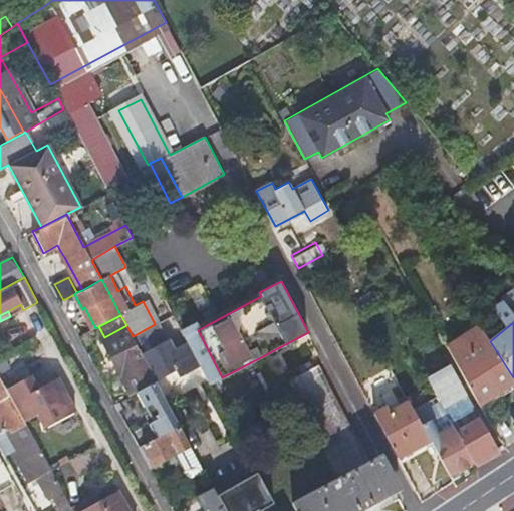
[(479,404),(513,379),(513,377),(490,341),(479,324),(447,347),(479,404)]
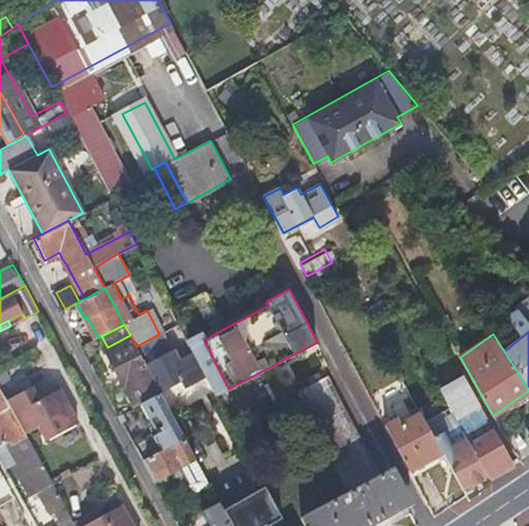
[(136,346),(130,335),(107,347),(103,349),(133,405),(145,399),(160,391),(155,380),(136,346)]
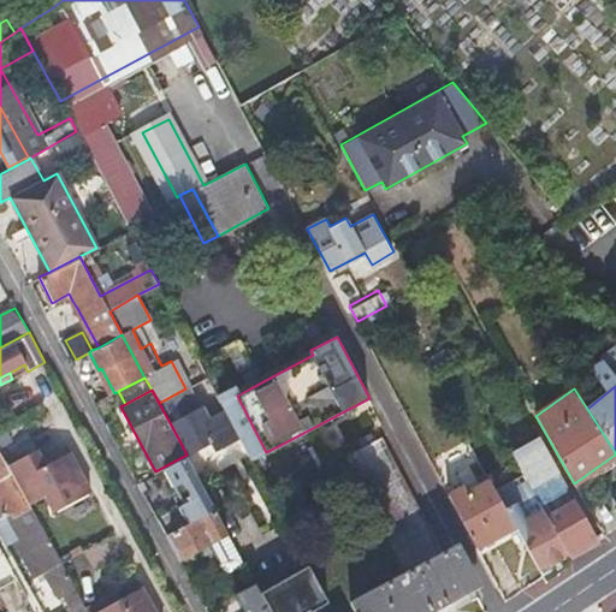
[(407,571),(357,596),(350,601),(356,611),(427,611),(480,584),(458,544),(438,554),(377,439),(345,456),(407,571)]
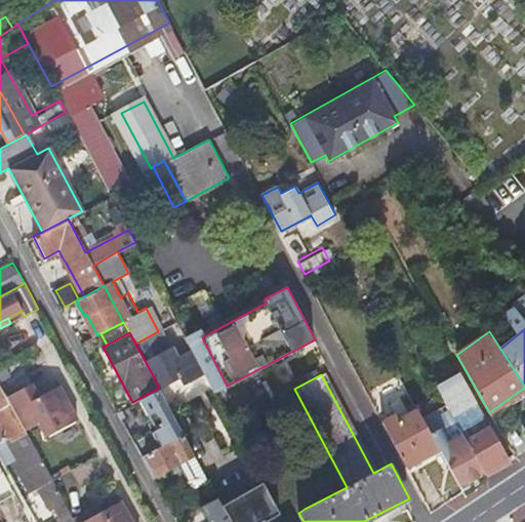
[(376,385),(386,413),(404,407),(396,378),(376,385)]
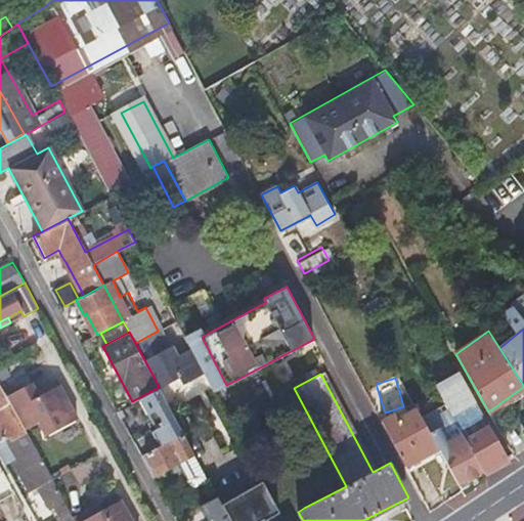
[(38,396),(58,385),(54,380),(35,390),(38,396)]
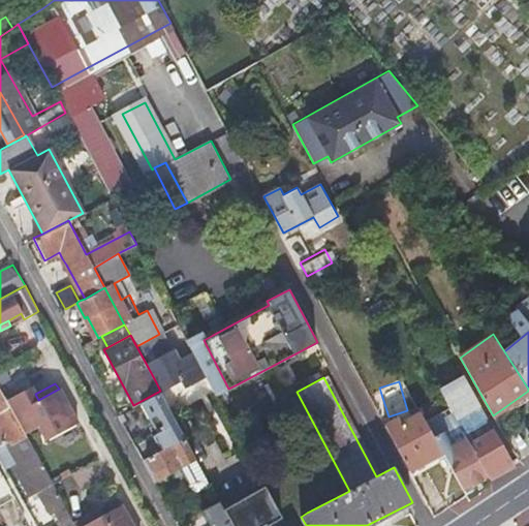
[(25,434),(38,427),(47,440),(78,423),(62,394),(59,389),(38,400),(35,394),(31,387),(6,400),(11,409),(25,434)]
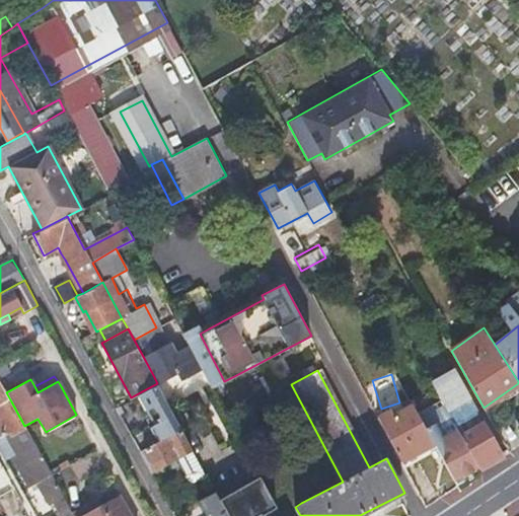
[(53,500),(59,511),(69,506),(52,474),(24,426),(11,401),(6,392),(0,380),(0,452),(3,458),(11,453),(28,485),(35,481),(48,502),(53,500)]
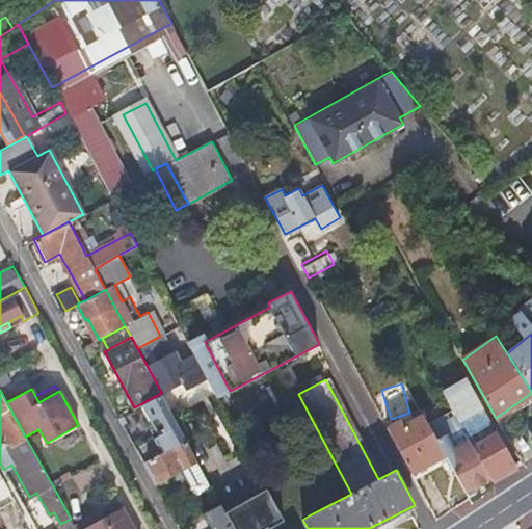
[(159,425),(145,401),(134,407),(131,410),(144,432),(159,425)]
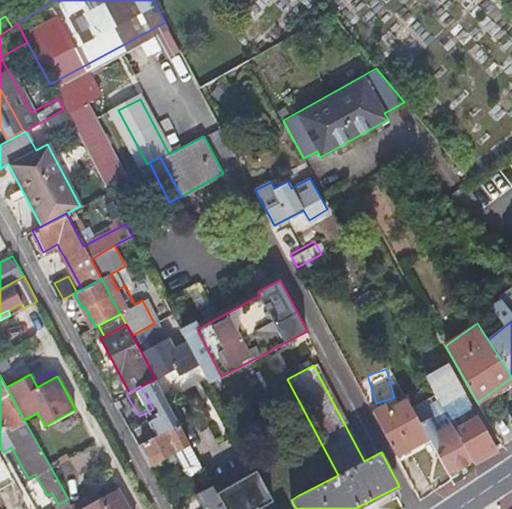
[(397,454),(429,437),(428,436),(412,406),(405,392),(398,396),(401,402),(387,409),(384,404),(373,410),(397,454)]
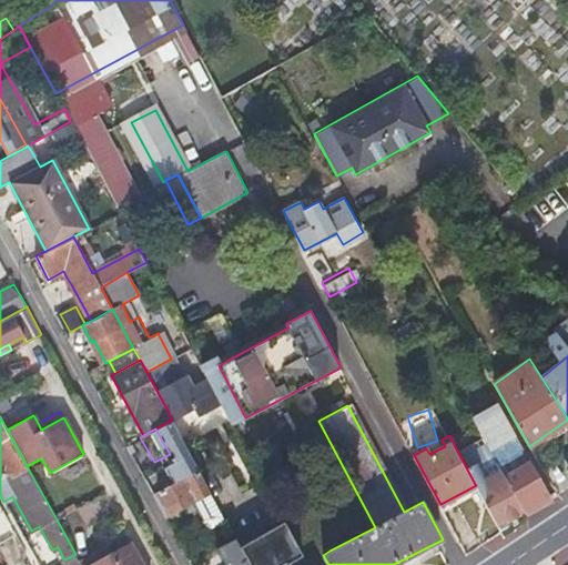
[(498,524),(524,510),(506,476),(505,475),(501,471),(487,444),(483,437),(457,451),(475,484),(476,485),(498,524)]
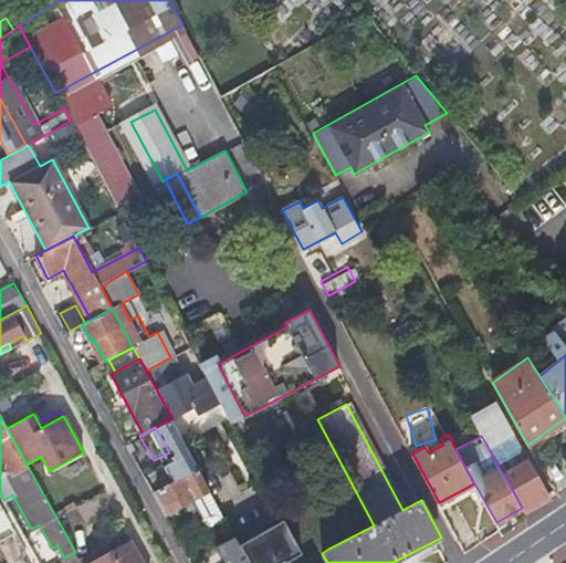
[(443,445),(440,438),(425,447),(428,452),(443,445)]
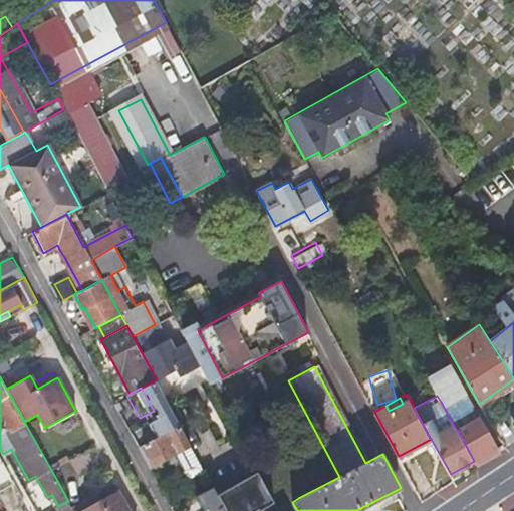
[(486,458),(499,451),(480,418),(457,430),(458,431),(474,461),(476,464),(486,458)]
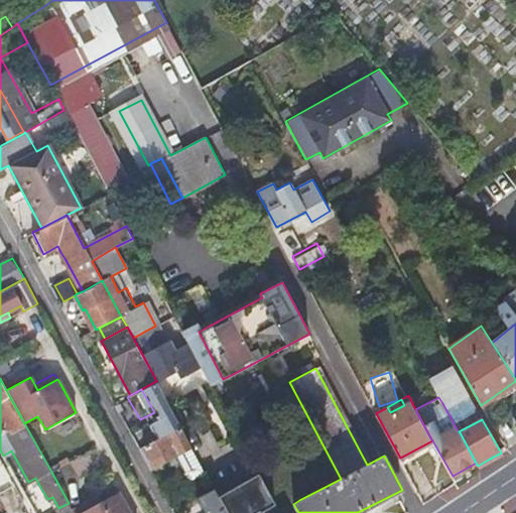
[(173,455),(190,446),(180,426),(143,445),(154,466),(173,455)]
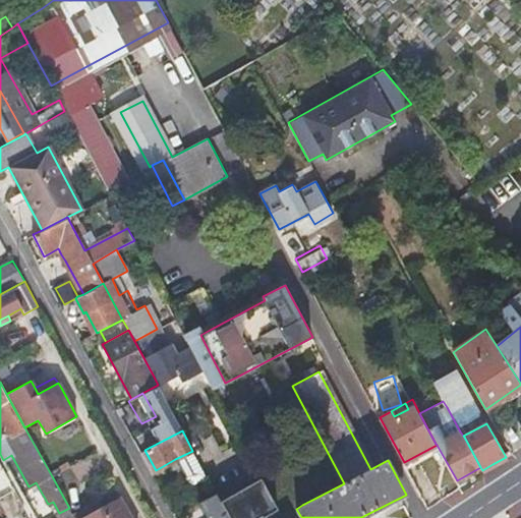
[(192,451),(175,459),(187,481),(193,483),(207,476),(192,451)]
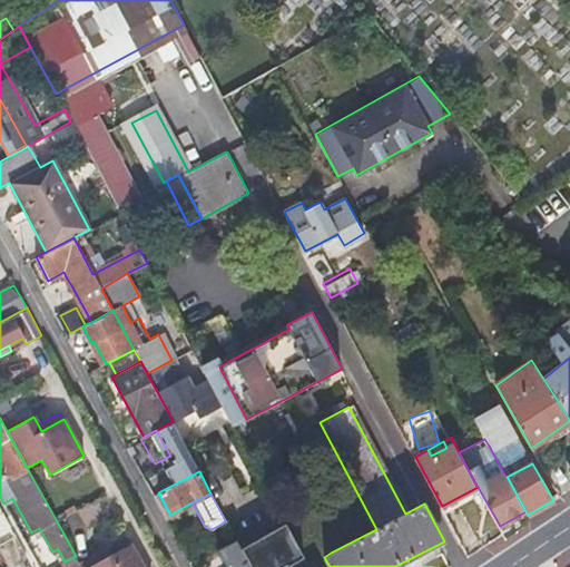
[(242,549),(251,566),(267,556),(258,540),(242,549)]
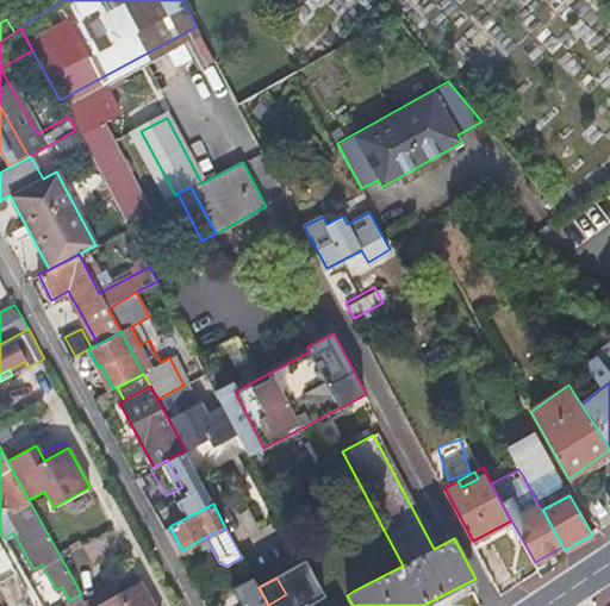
[(268,605),(259,587),(253,579),(234,588),(242,605),(268,605)]
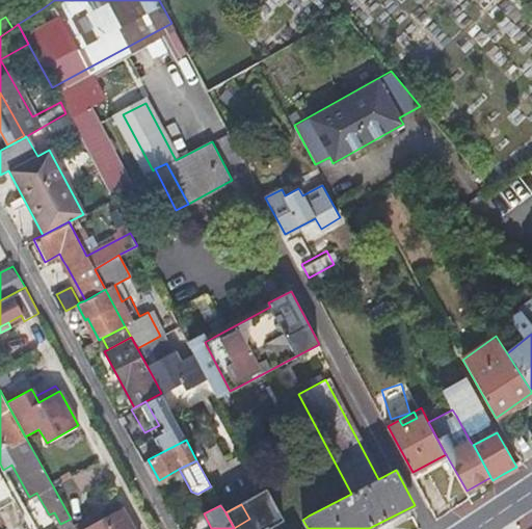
[(134,528),(123,508),(106,517),(91,525),(94,528),(134,528)]
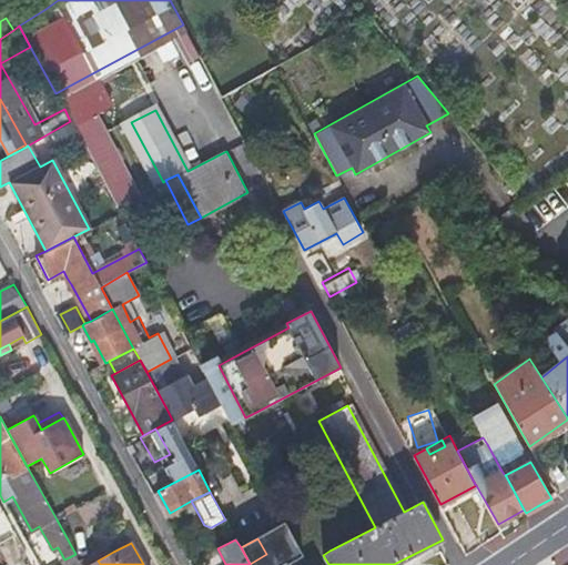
[(113,552),(109,545),(79,561),(81,564),(89,564),(98,561),(113,552)]
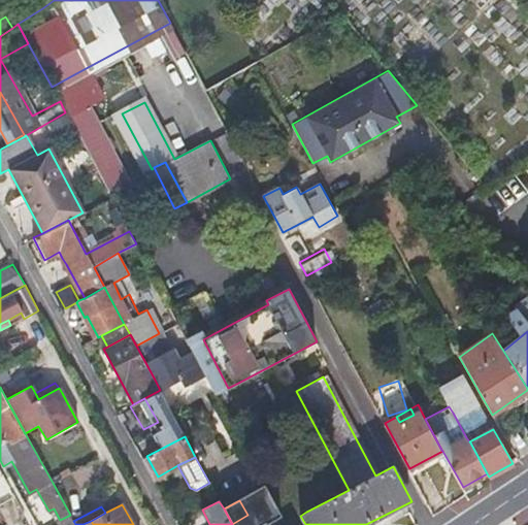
[(62,524),(72,524),(75,524),(73,521),(70,515),(60,520),(62,524)]
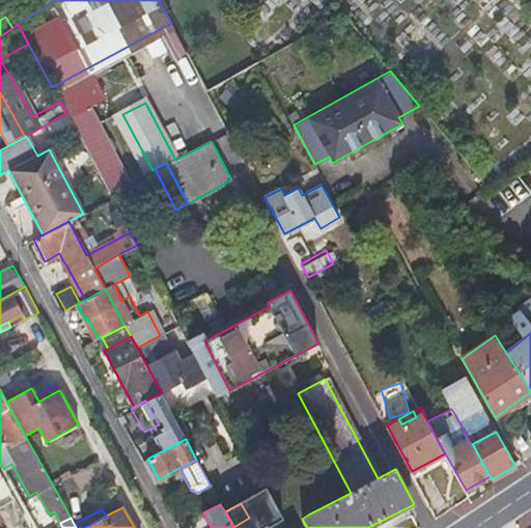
[(233,527),(254,527),(249,518),(233,527)]
